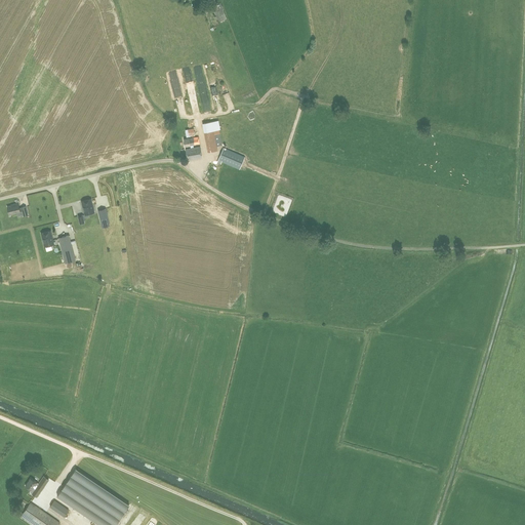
[(217,4),(212,6),(218,22),(226,18),(223,9),(224,9),(221,3),(220,3),(219,3),(218,1),(216,1),(217,4)]
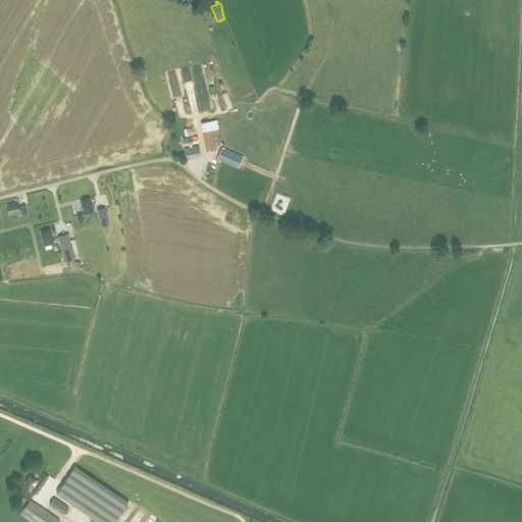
[(191,79),(185,80),(190,113),(197,112),(196,105),(195,106),(191,79)]
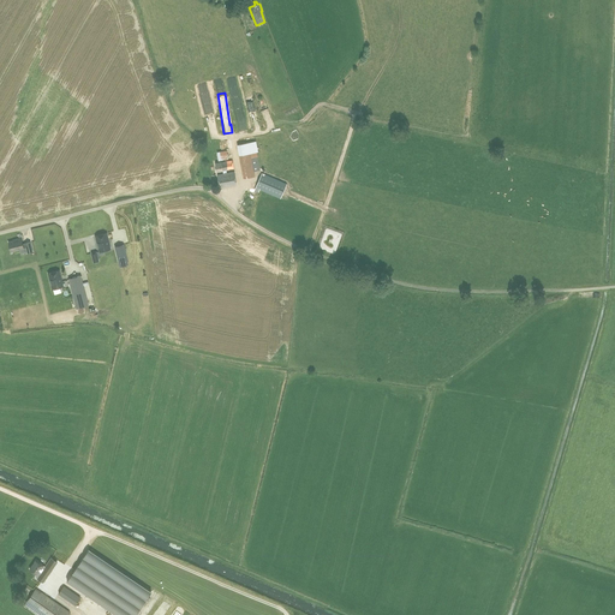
[(260,169),(257,156),(257,151),(258,151),(256,141),(237,144),(239,154),(243,178),(255,177),(254,171),(260,169)]
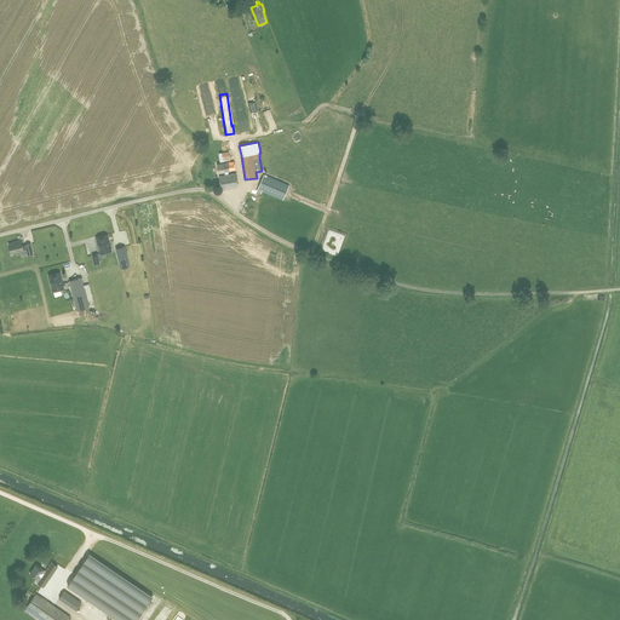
[(229,151),(218,153),(220,162),(230,160),(229,151)]
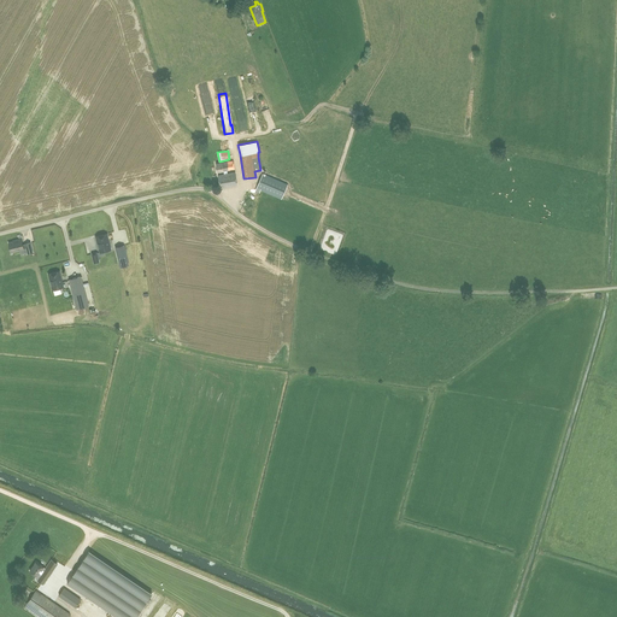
[(223,171),(224,174),(218,175),(221,188),(238,184),(235,172),(228,174),(227,170),(234,169),(233,160),(222,163),(222,162),(216,163),(217,172),(223,171)]
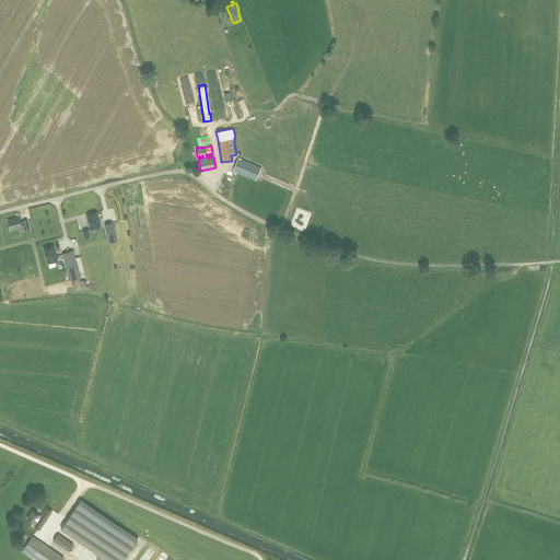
[(260,167),(238,158),(233,171),(255,181),(260,167)]
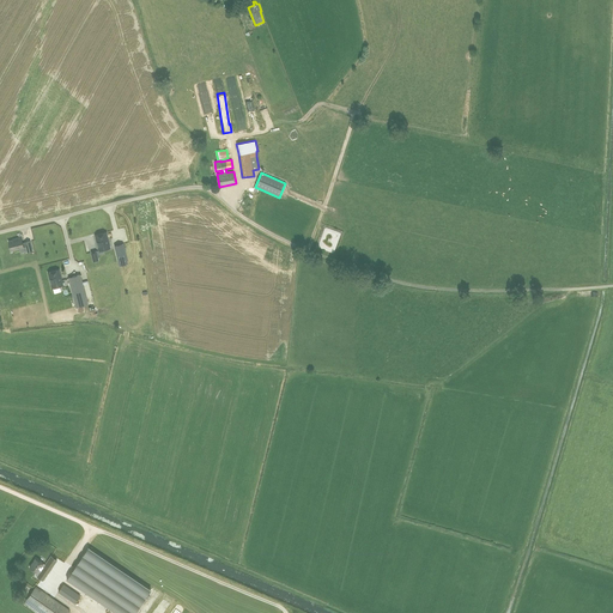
[(339,231),(322,225),(315,247),(332,252),(339,231)]
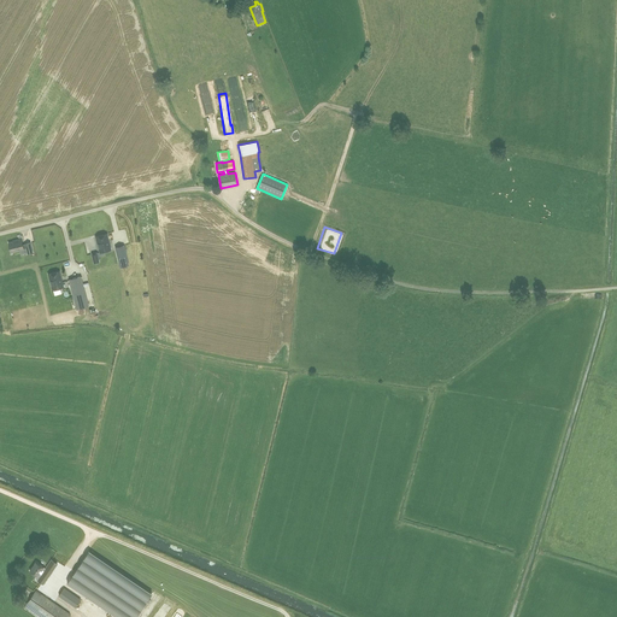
[(95,236),(99,252),(111,250),(107,234),(95,236)]
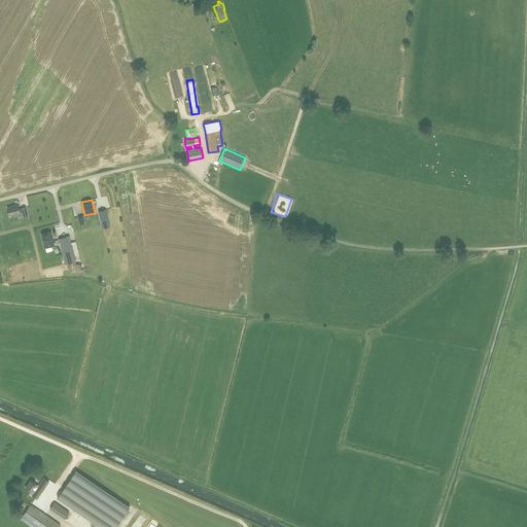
[(13,206),(7,207),(9,215),(23,212),(24,217),(28,216),(26,207),(22,208),(22,209),(19,209),(18,204),(13,205),(13,206)]
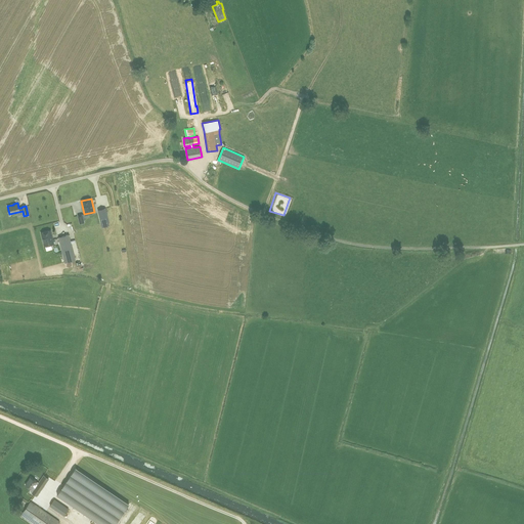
[(108,225),(106,215),(99,217),(101,223),(102,226),(108,225)]
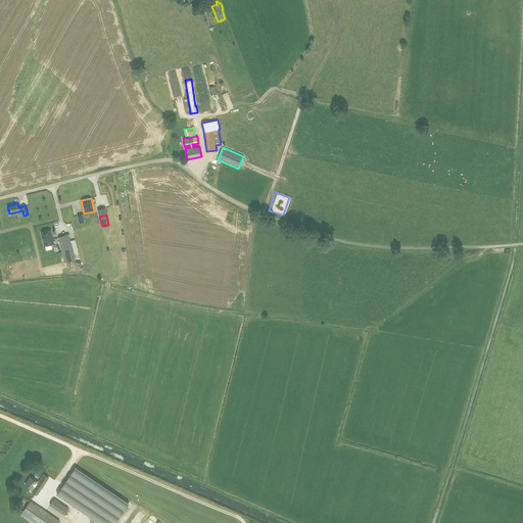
[(0,228),(0,230),(3,247),(10,246),(8,235),(11,234),(10,231),(12,230),(11,226),(0,228)]
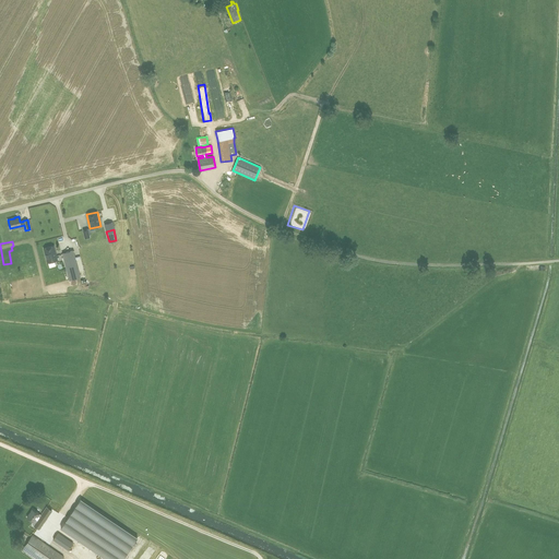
[(54,246),(44,248),(47,262),(58,260),(54,246)]
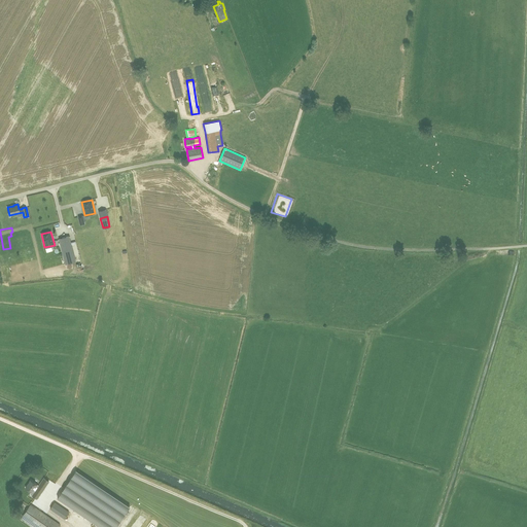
[(75,261),(69,236),(59,239),(65,264),(75,261)]
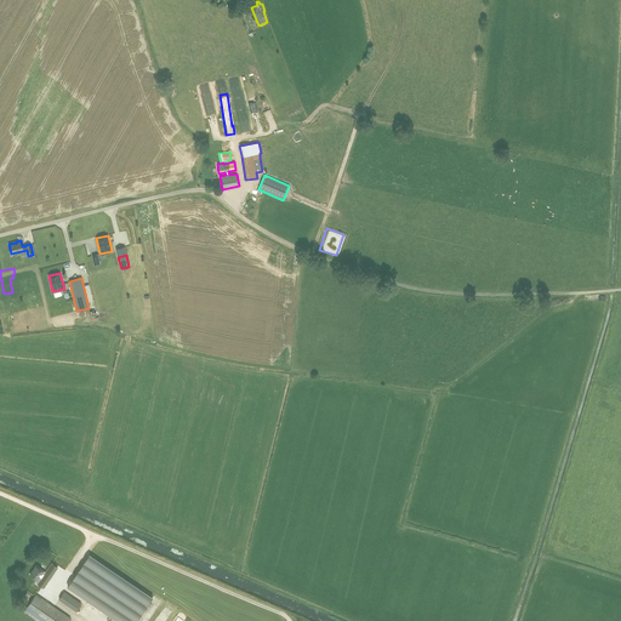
[(46,302),(51,301),(49,291),(32,295),(33,307),(46,305),(46,302)]
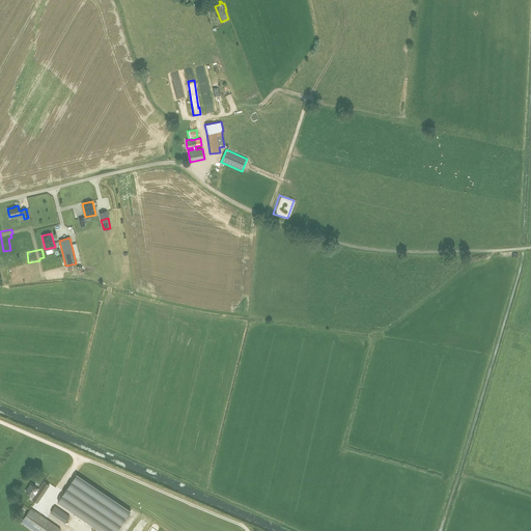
[(27,266),(25,256),(12,258),(15,268),(27,266)]
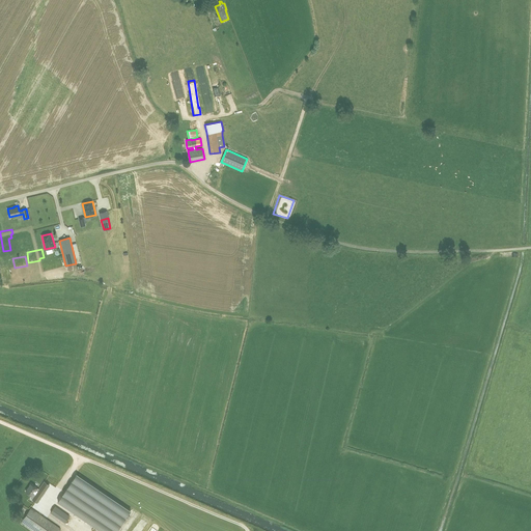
[(57,501),(101,530),(116,530),(131,510),(77,474),(57,501)]
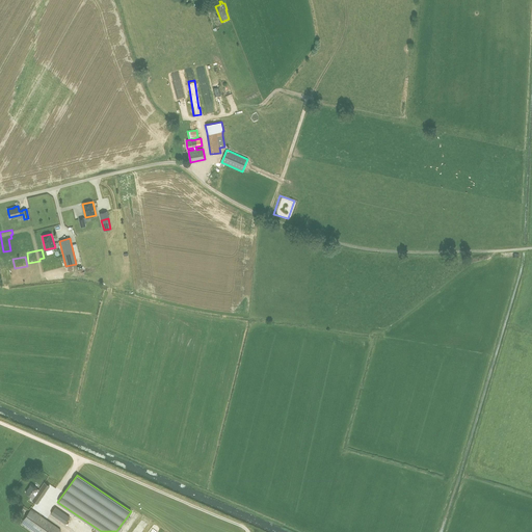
[(33,501),(37,503),(49,486),(44,482),(38,489),(31,484),(25,491),(32,497),(32,496),(35,498),(33,501)]
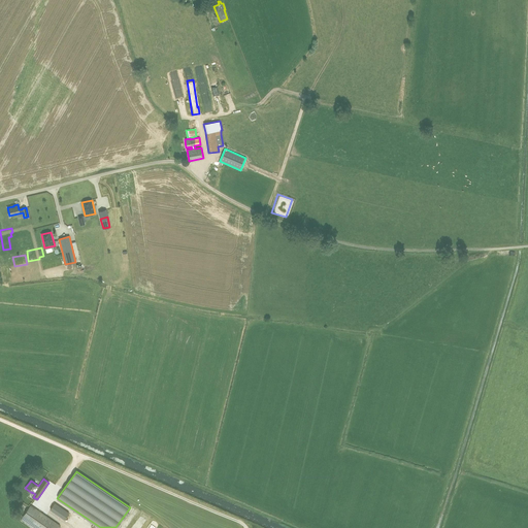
[(22,518),(35,527),(57,527),(59,525),(30,504),(22,518)]
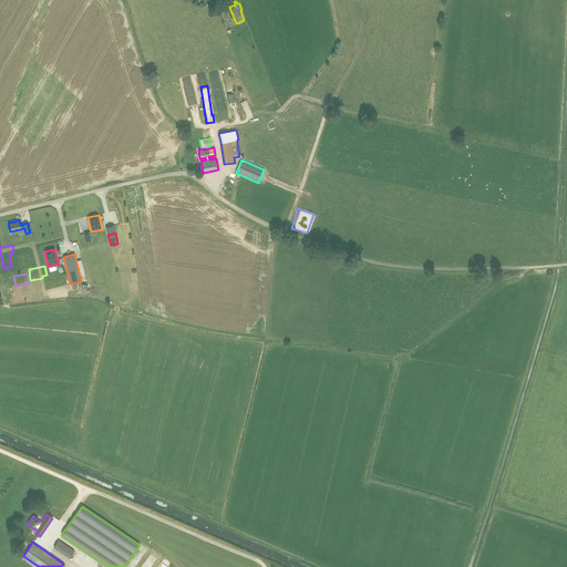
[(70,548),(62,543),(58,549),(65,555),(70,548)]
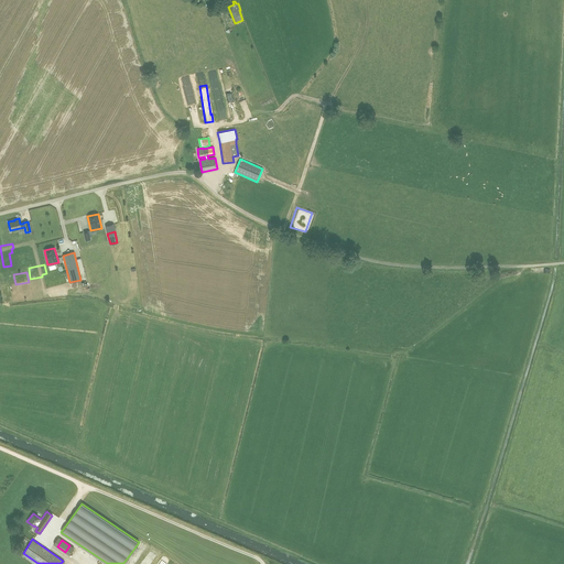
[(137,554),(145,544),(142,541),(133,551),(137,554)]
